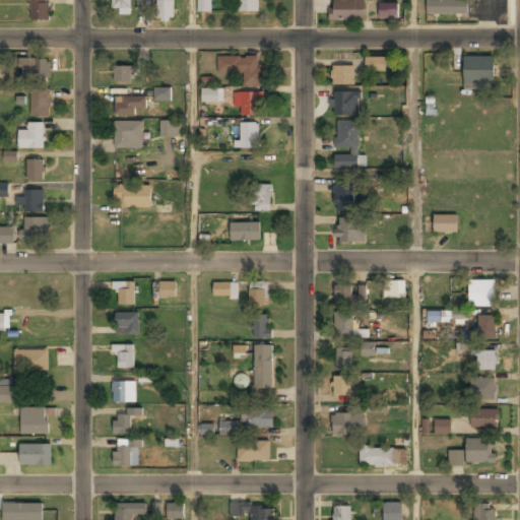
[(50,0),(29,0),(29,20),(50,21),(50,0)]
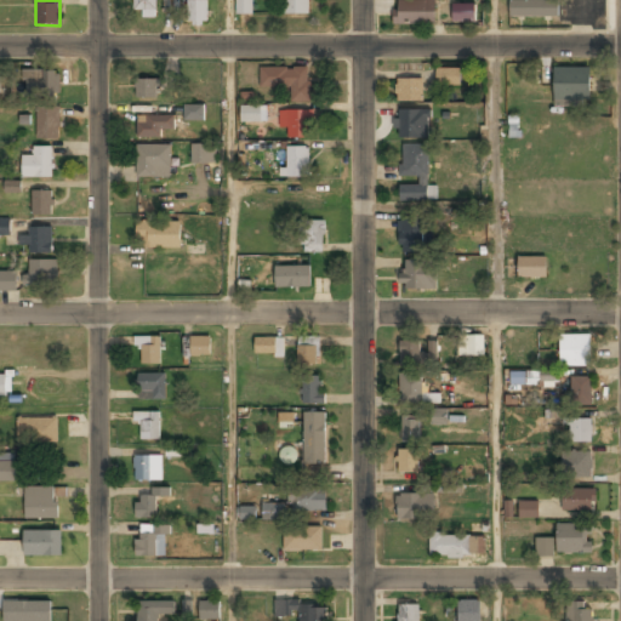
[(155,0),(134,0),(134,17),(155,17),(155,0)]
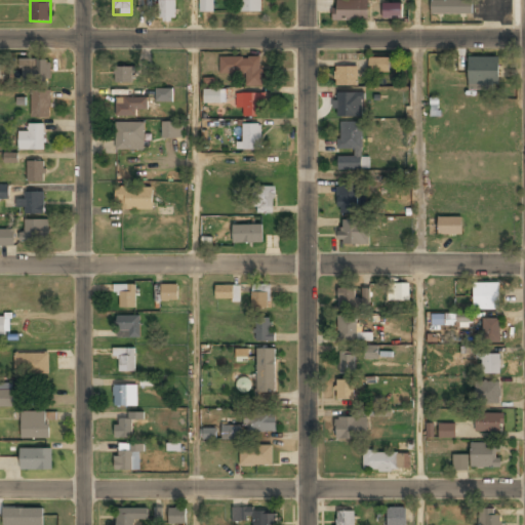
[(175,0),(159,0),(159,22),(175,22),(175,0)]
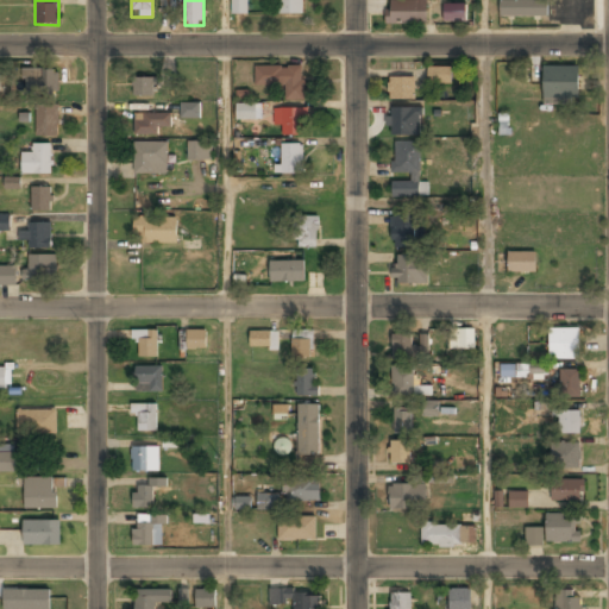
[(248,0),(232,0),(232,14),(248,14),(248,0)]
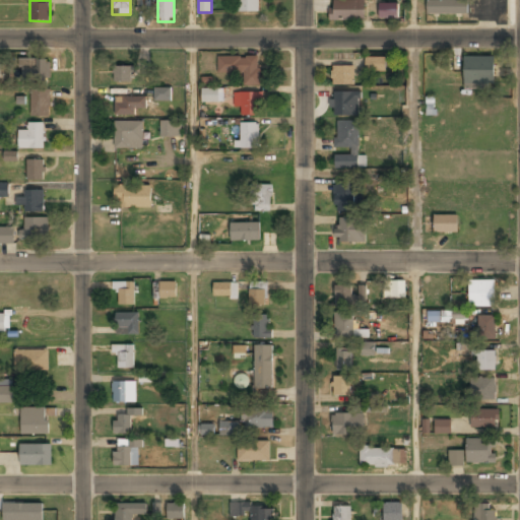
[(260,0),(238,0),(238,11),(260,11),(260,0)]
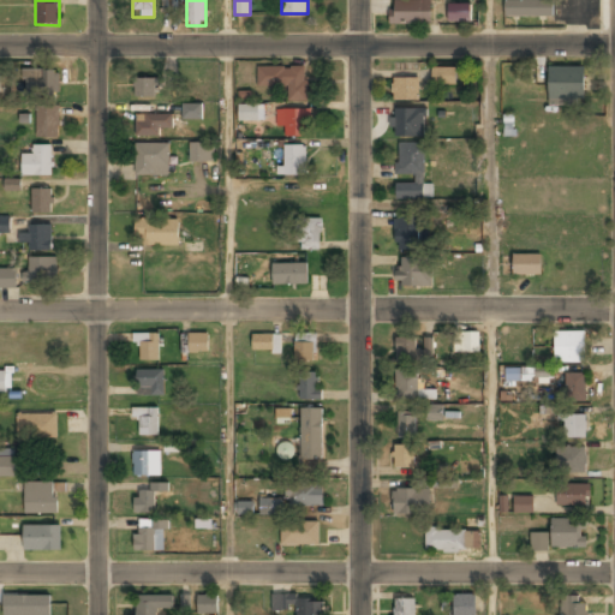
[(430,0),(390,0),(390,25),(430,25),(430,0)]
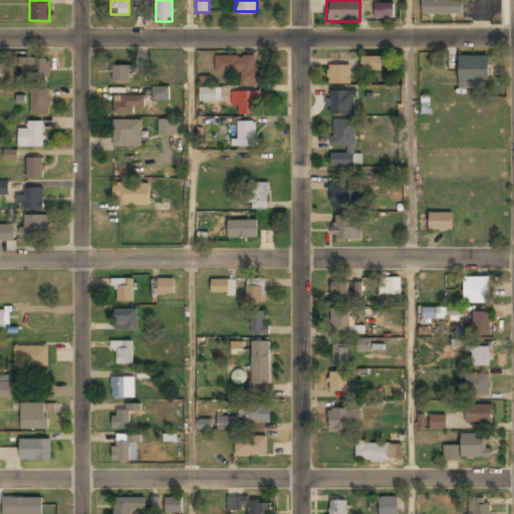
[(462,0),(421,0),(421,15),(462,15),(462,0)]
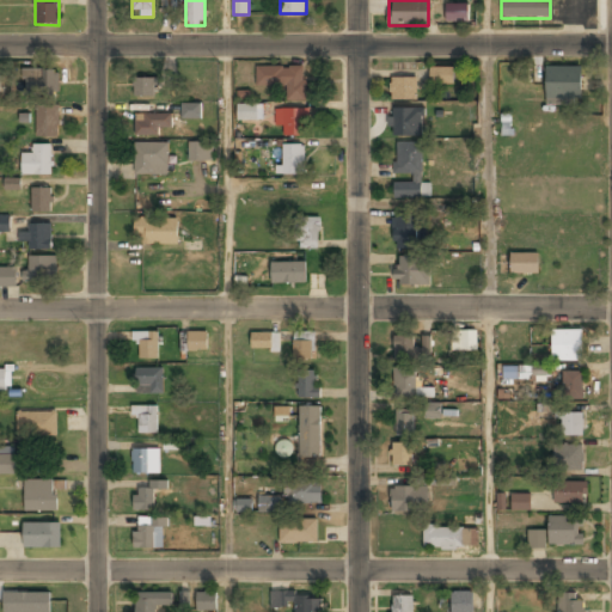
[(446,22),(469,22),(469,4),(446,4),(446,22)]
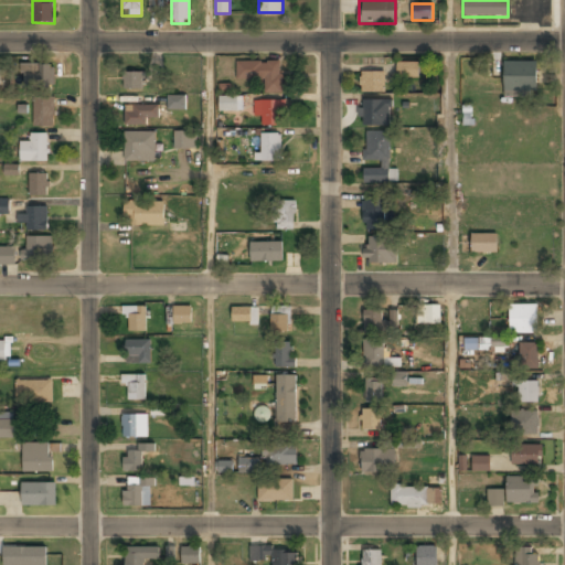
[(236,80),(263,80),(263,94),(281,94),(281,62),(236,62),(236,80)]
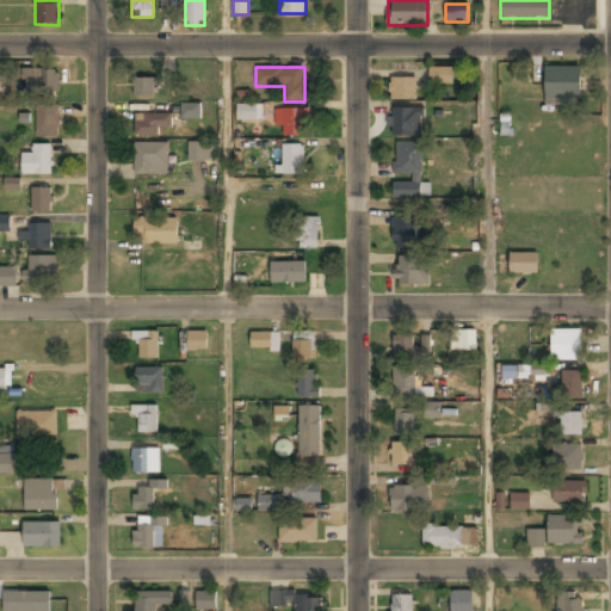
[(451,85),(451,68),(429,68),(429,85),(451,85)]
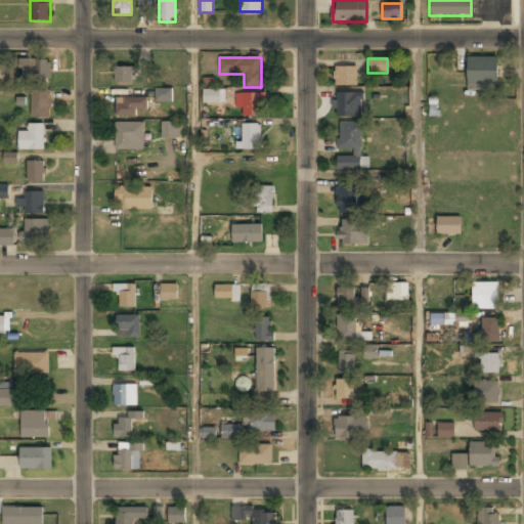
[(467,58),(467,86),(497,86),(497,58),(467,58)]
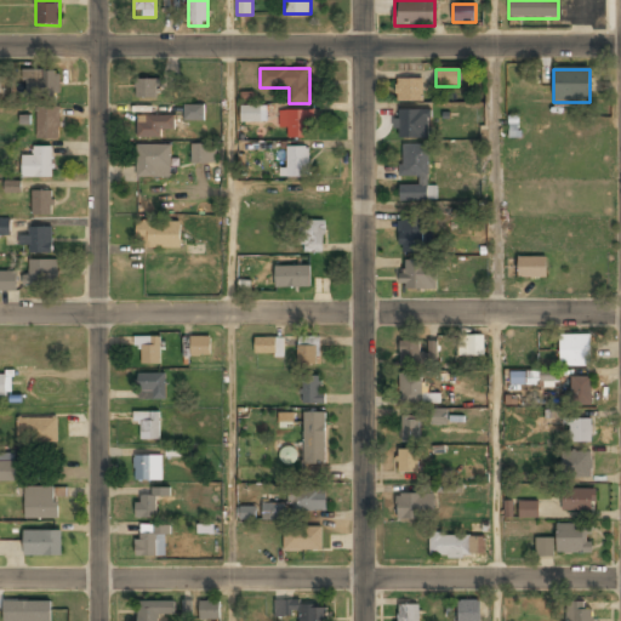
[(23,97),(60,97),(60,72),(23,72),(23,97)]
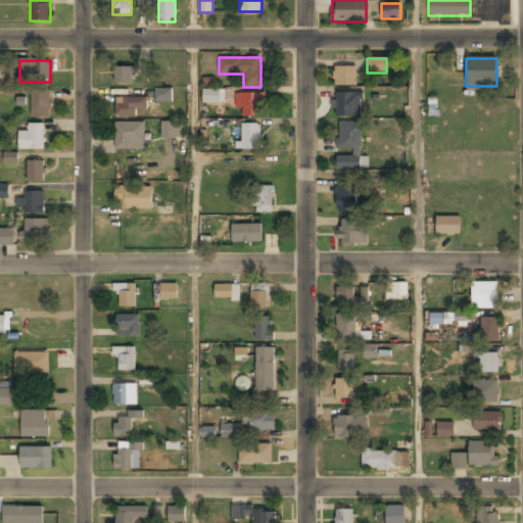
[(333,86),(355,86),(355,66),(333,66),(333,86)]
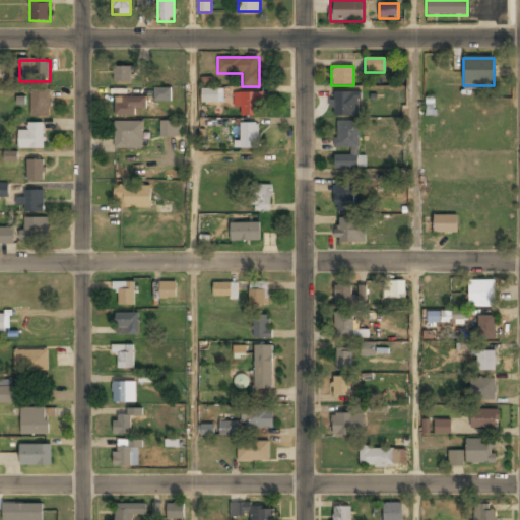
[(135,83),(135,67),(113,67),(113,83),(135,83)]
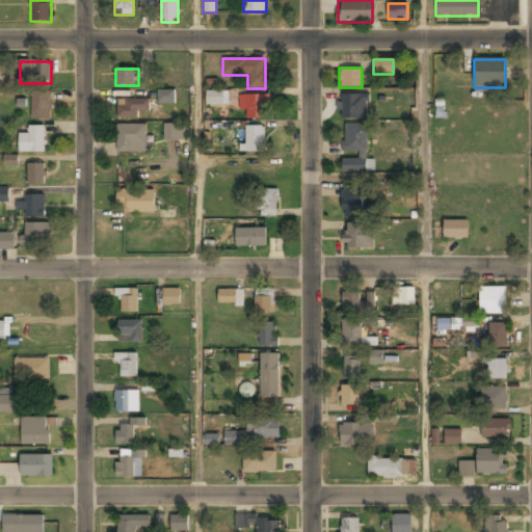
[(175,90),(158,90),(158,103),(175,103),(175,90)]
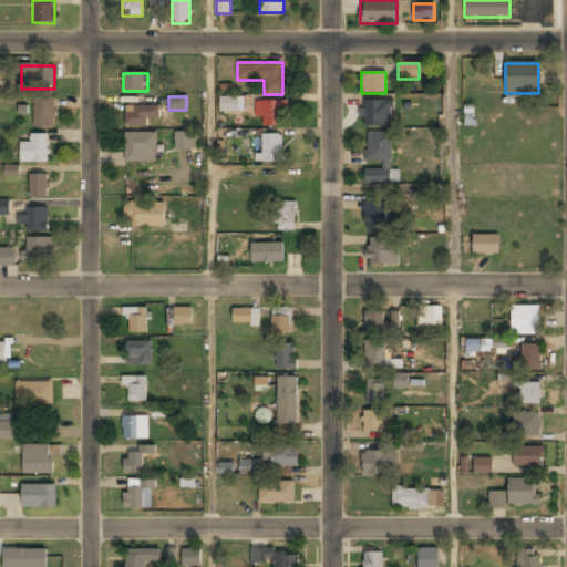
[(219,96),(219,112),(238,111),(238,96),(219,96)]
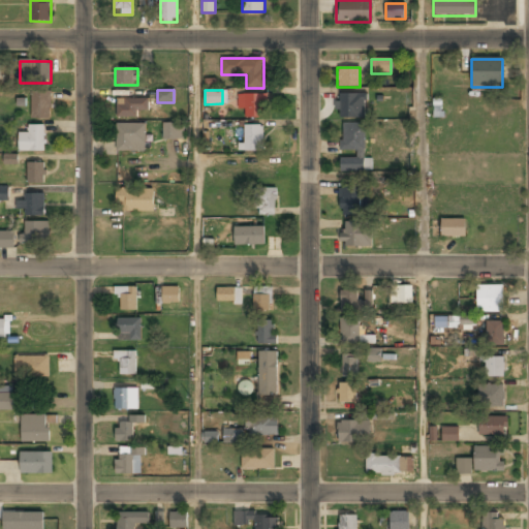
[(51,92),(31,92),(31,120),(51,120),(51,92)]
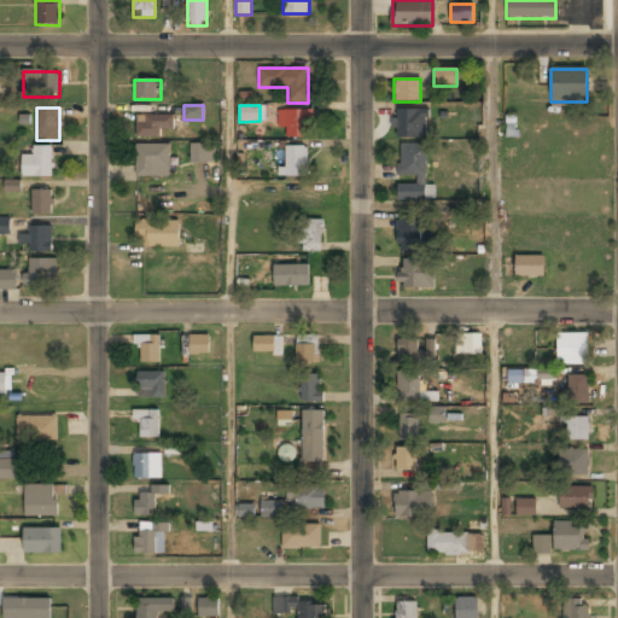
[(394,138),(427,138),(427,110),(394,109),(394,138)]
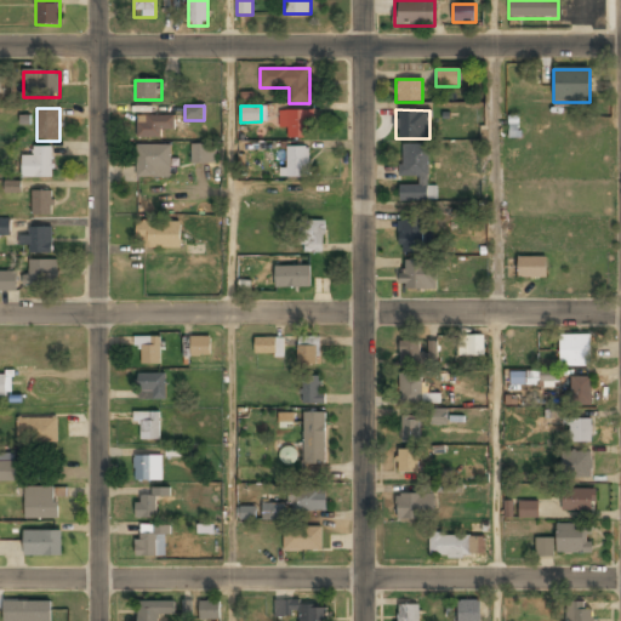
[(311,138),(309,110),(286,110),(288,138),(311,138)]
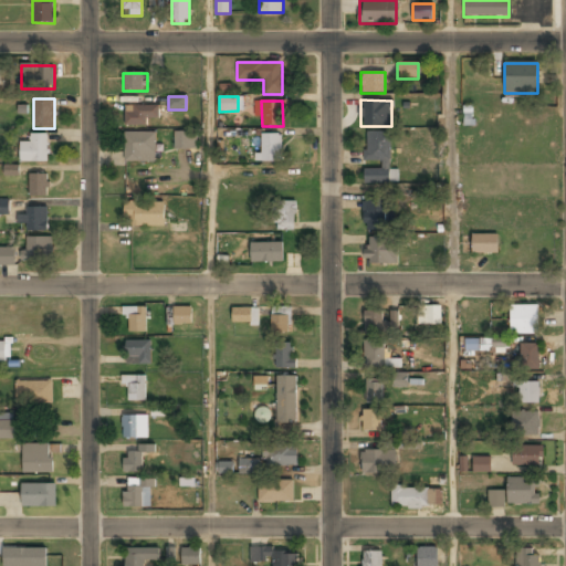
[(124,106),(124,126),(149,126),(149,119),(159,119),(159,106),(124,106)]
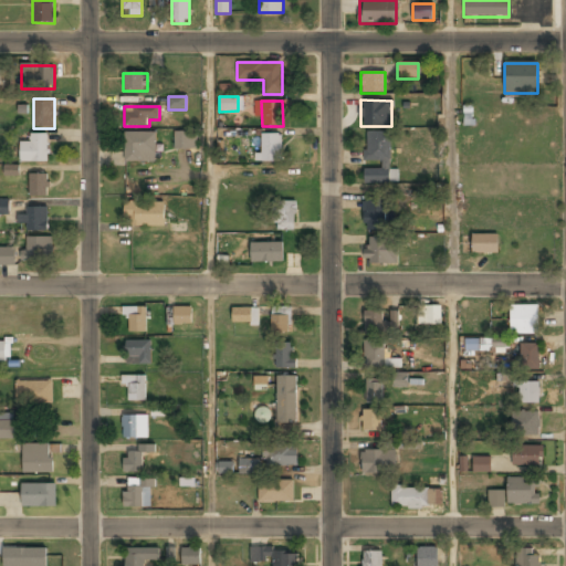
[(175,132),(175,150),(196,150),(196,132),(175,132)]
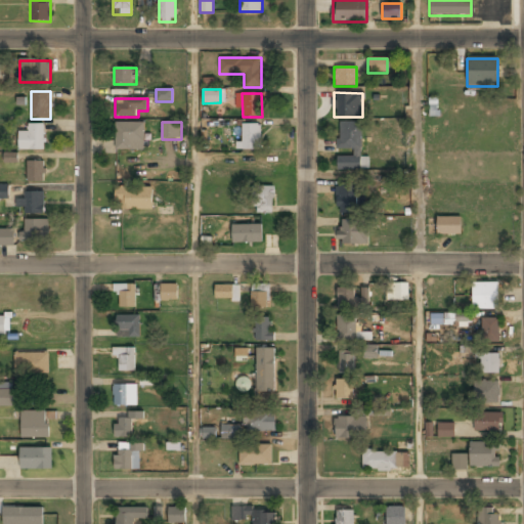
[(339,122),(338,150),(352,150),(352,157),(337,157),(337,170),(368,171),(368,158),(361,158),(362,123),(339,122)]
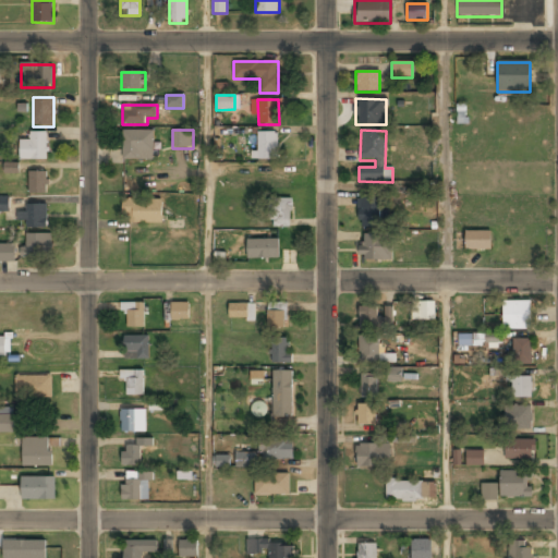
[(47,160),(47,132),(29,132),(29,141),(20,141),(20,160),(47,160)]
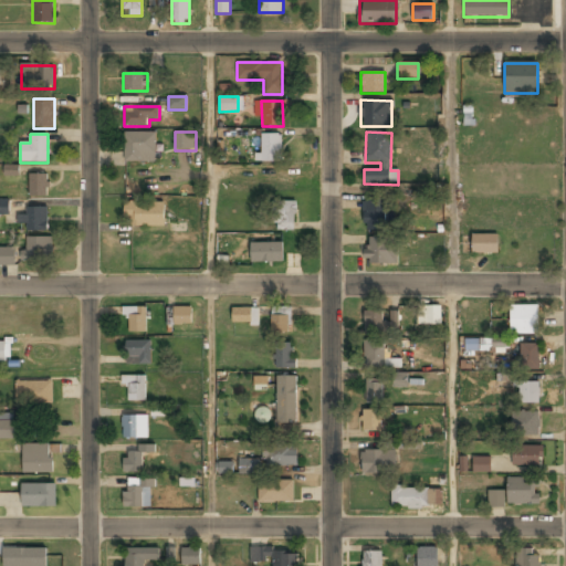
[(156,134),(124,134),(124,163),(156,163),(156,134)]
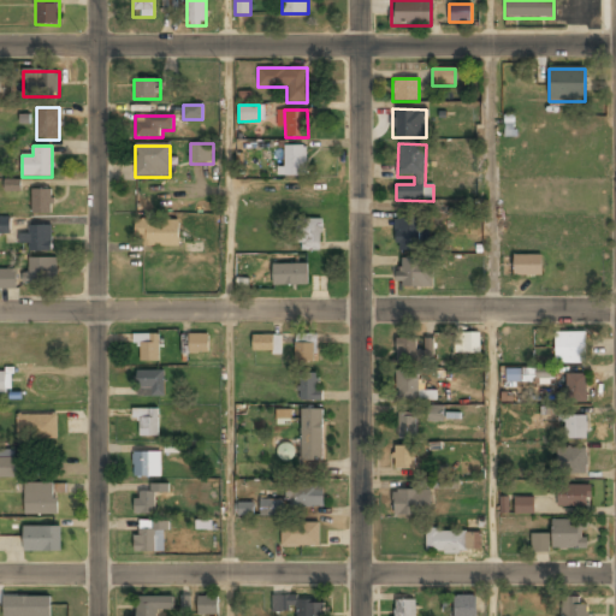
[(283,146),(283,177),(306,177),(306,146),(283,146)]
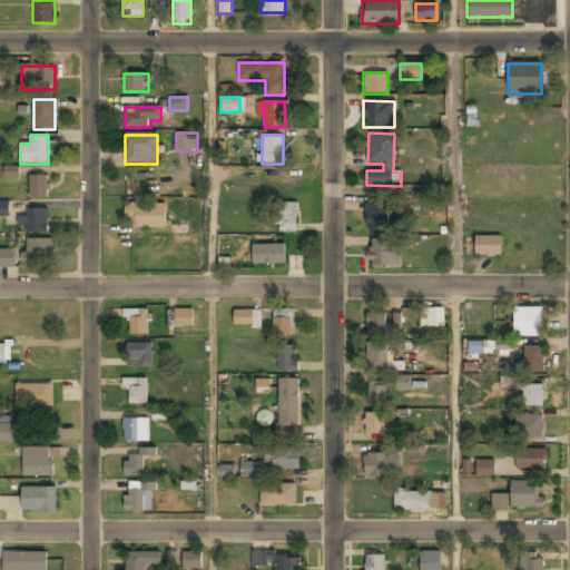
[(29,176),(29,198),(48,198),(48,176),(29,176)]
